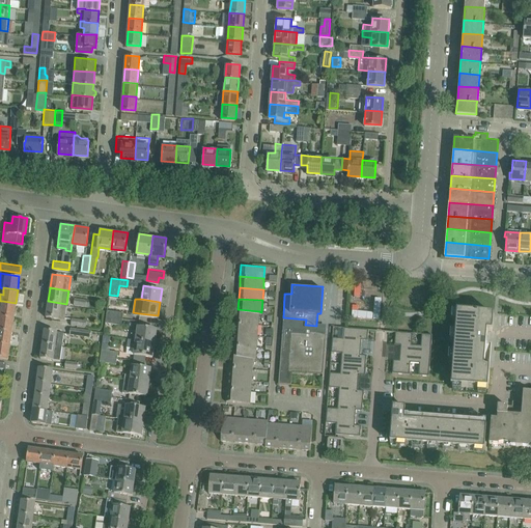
[(0,314),(14,316),(16,303),(2,301),(0,311),(0,314)]
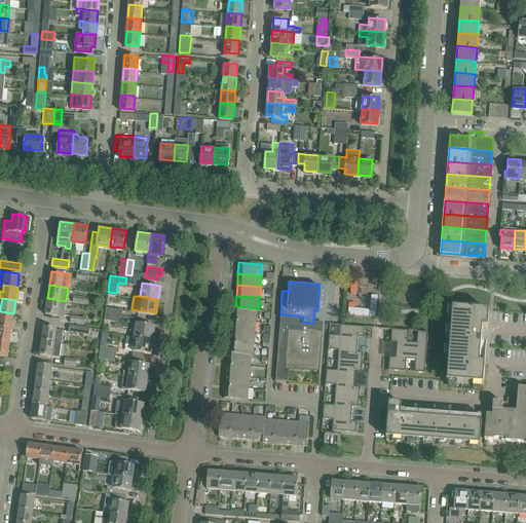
[(64,314),(66,301),(47,298),(45,312),(64,314)]
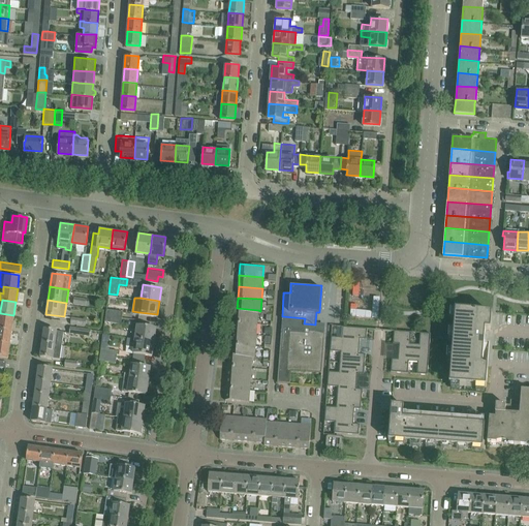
[(122,315),(123,309),(105,306),(104,313),(122,315)]
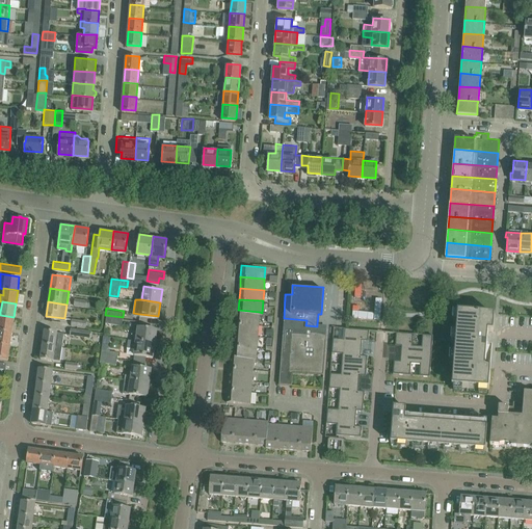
[(259,323),(260,312),(238,310),(236,310),(235,321),(259,323)]
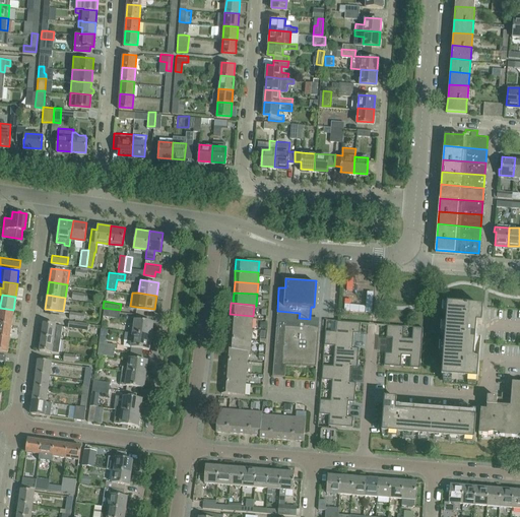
[(473,357),(476,322),(481,322),(482,305),(481,305),(447,303),(441,376),(477,378),(479,357),(473,357)]
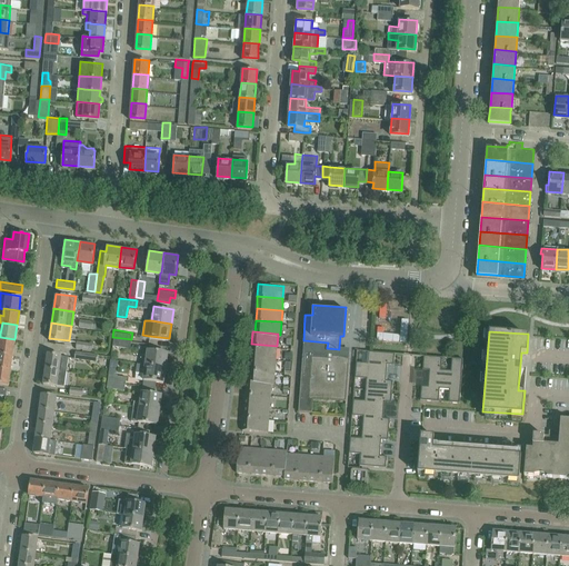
[(0,351),(12,354),(15,339),(0,337),(0,351)]
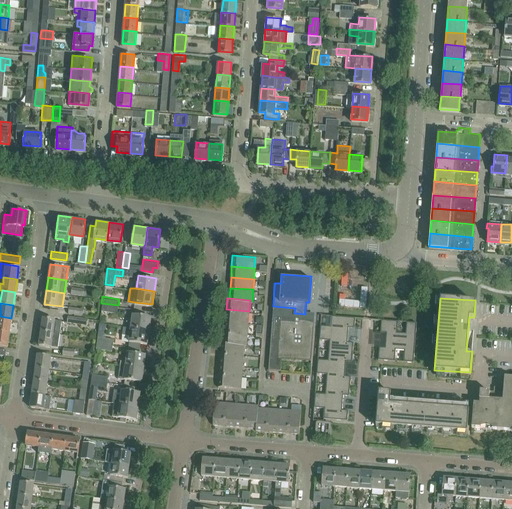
[(83,306),(69,304),(68,311),(82,313),(83,306)]
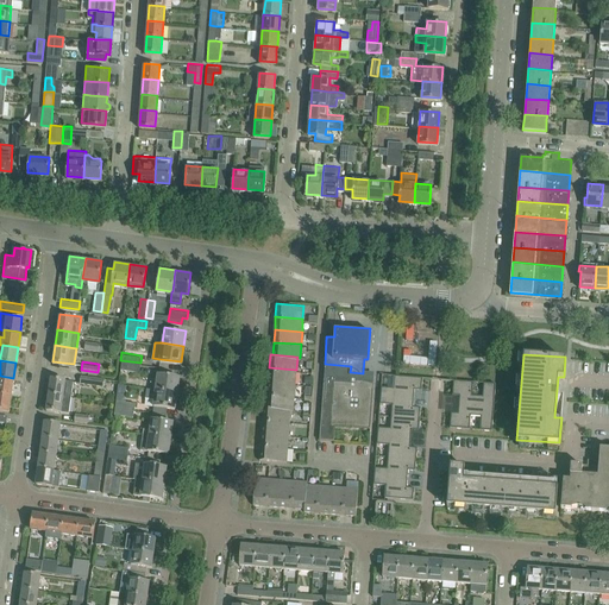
[(374,373),(363,372),(363,373),(350,372),(351,366),(325,364),(319,438),(334,439),(336,423),(369,426),(369,427),(370,427),(372,386),(374,373)]
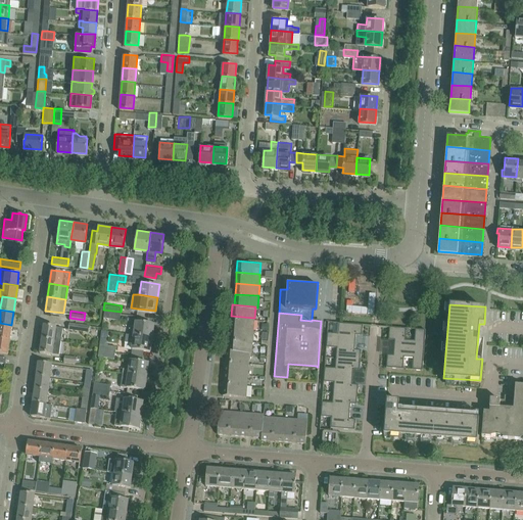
[(253,329),(254,318),(231,316),(230,327),(253,329)]
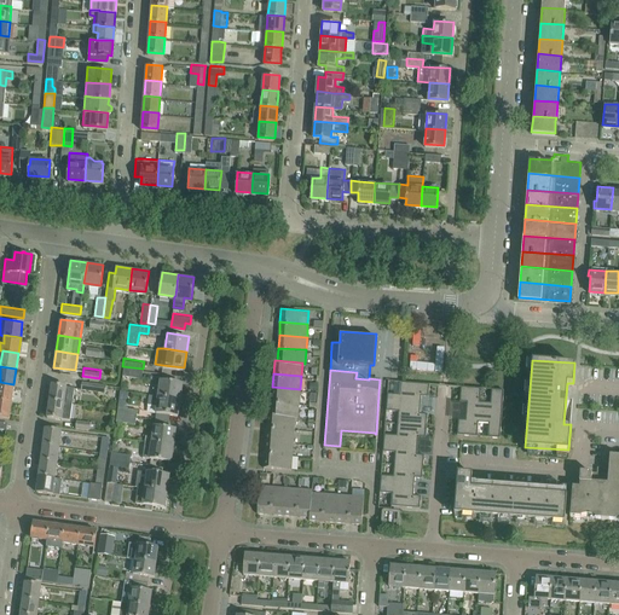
[(180,398),(181,381),(161,378),(158,394),(180,398)]
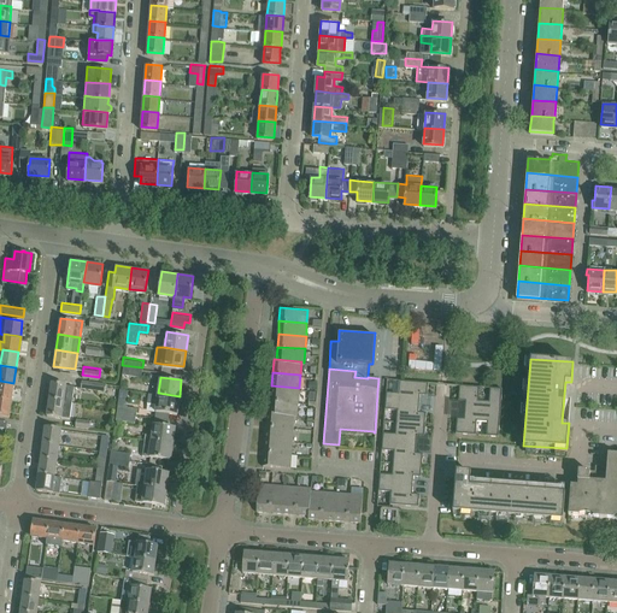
[(106,382),(95,381),(82,378),(81,385),(105,389),(106,382)]
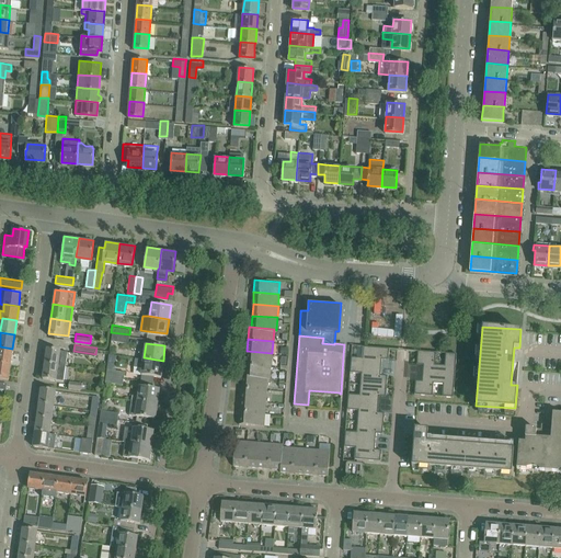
[(351,354),(350,363),(380,365),(381,356),(388,357),(389,345),(365,344),(363,344),(362,355),(351,354)]
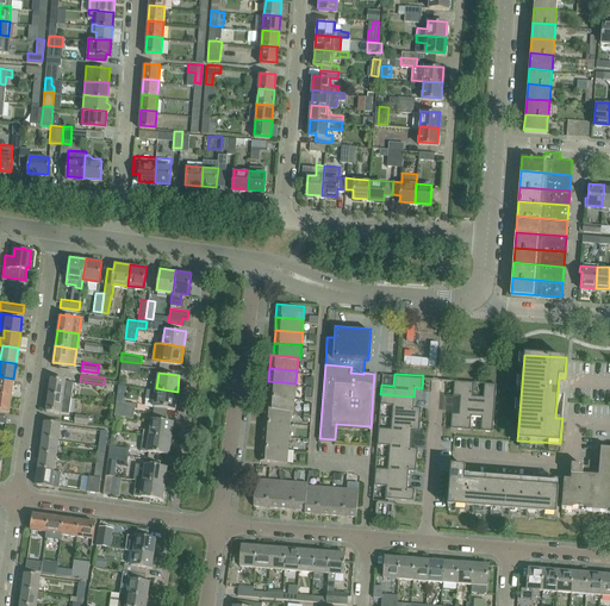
[(0,392),(11,394),(13,379),(0,376),(0,392)]
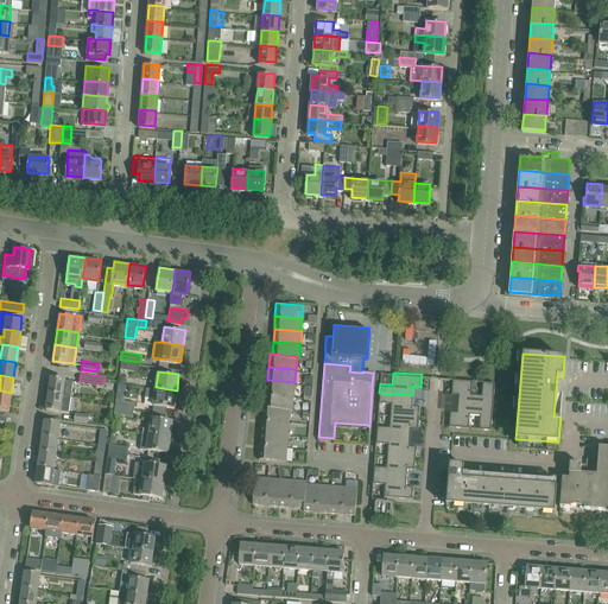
[(50,375),(48,390),(70,394),(73,379),(50,375)]
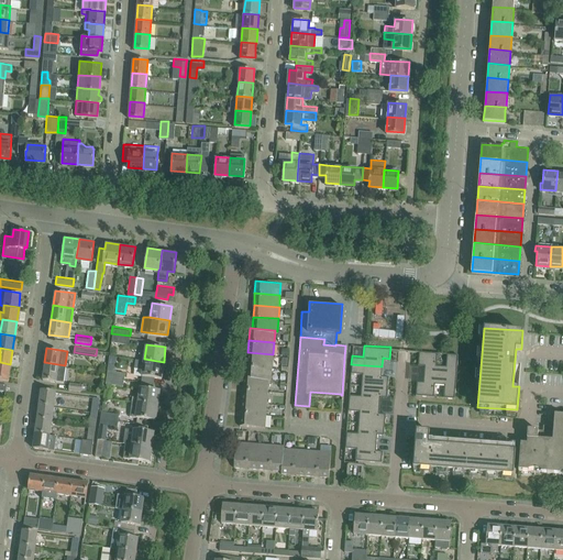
[(419,350),(418,363),(424,364),(423,372),(456,374),(457,352),(446,351),(445,364),(437,363),(438,351),(419,350)]
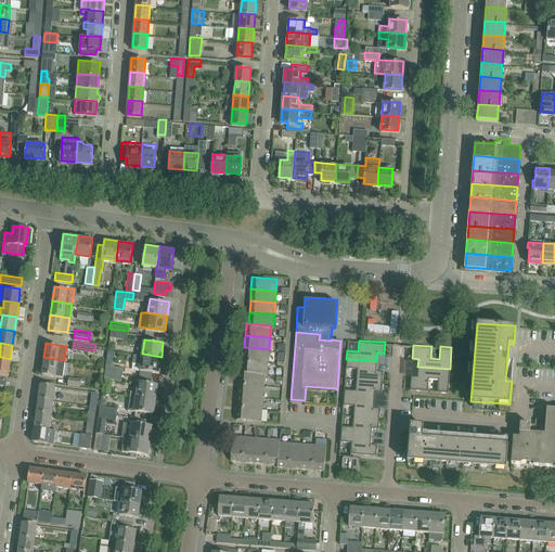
[(268,360),(269,349),(244,347),(243,359),(268,360)]
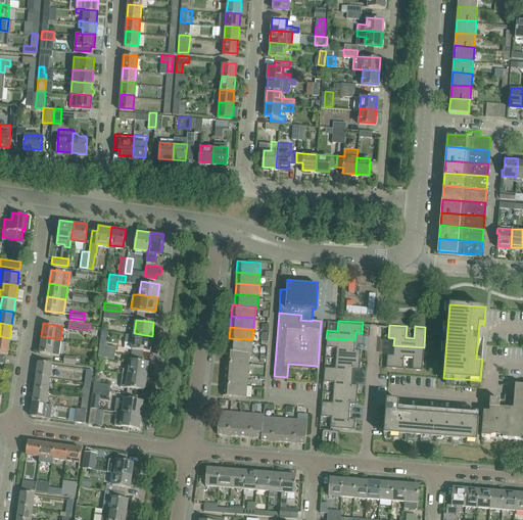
[(152,336),(134,333),(127,332),(125,340),(133,341),(132,346),(150,349),(152,336)]
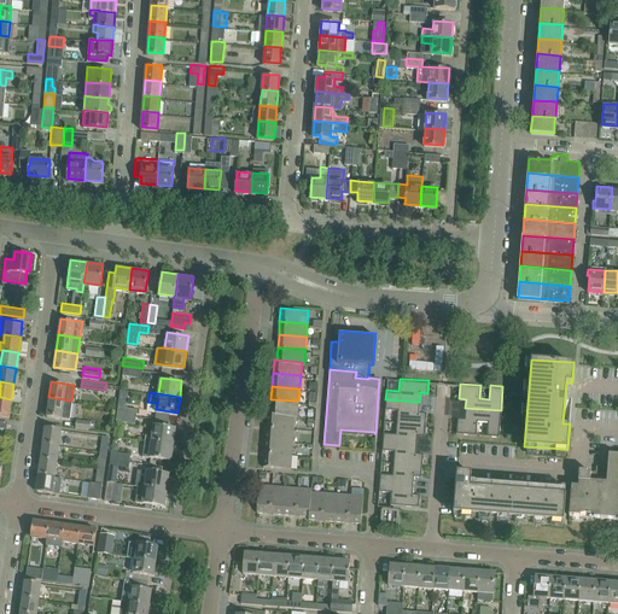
[(0,414),(9,415),(11,399),(0,397),(0,414)]
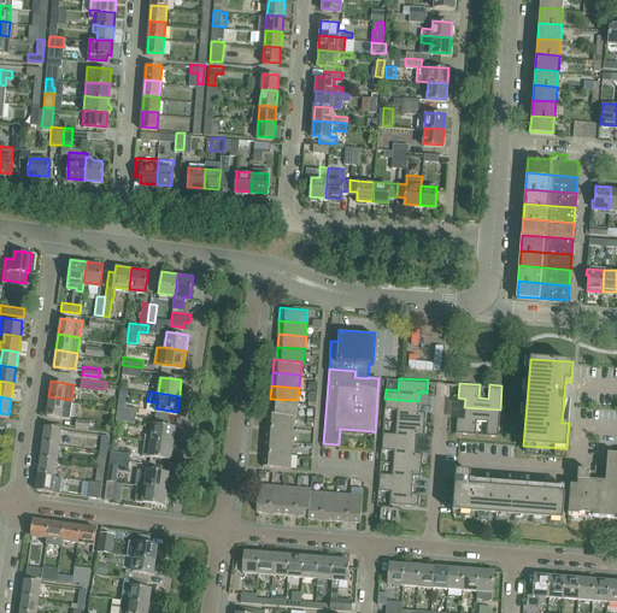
[(70,417),(71,400),(48,396),(46,413),(70,417)]
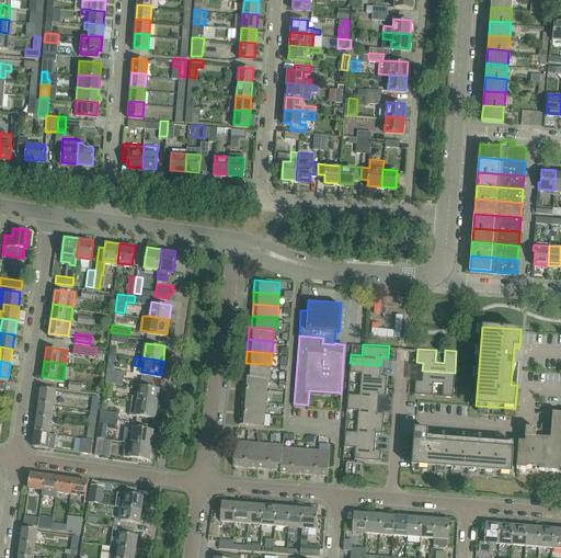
[(270,377),(271,364),(245,363),(244,374),(267,376),(270,377)]
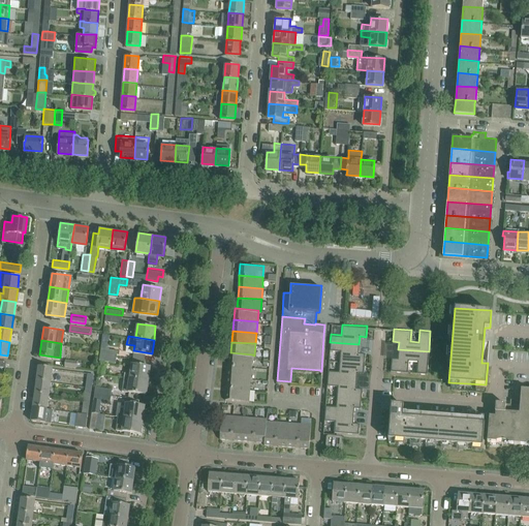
[(364,362),(365,351),(359,351),(359,344),(330,342),(330,349),(340,349),(339,360),(364,362)]
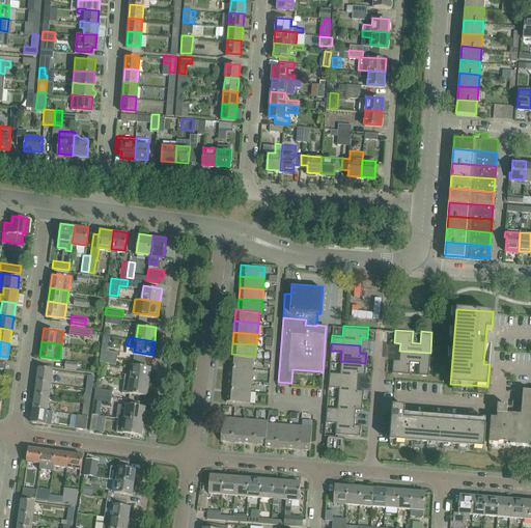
[(116,356),(117,349),(101,346),(100,354),(116,356)]
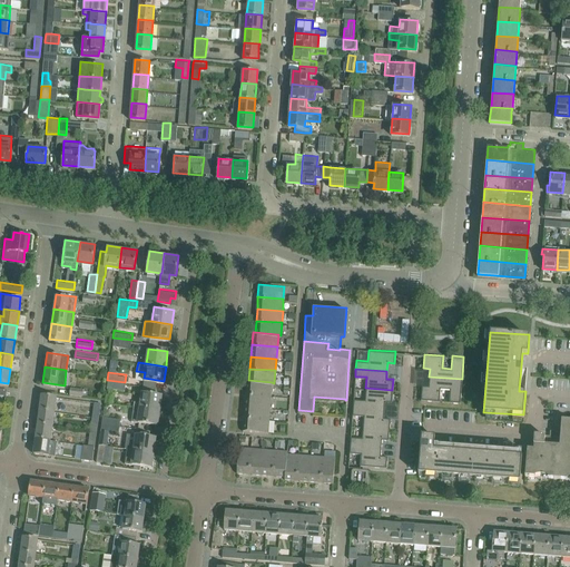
[(439,400),(440,387),(450,388),(449,401),(460,401),(462,379),(429,377),(429,384),(422,384),(421,399),(439,400)]
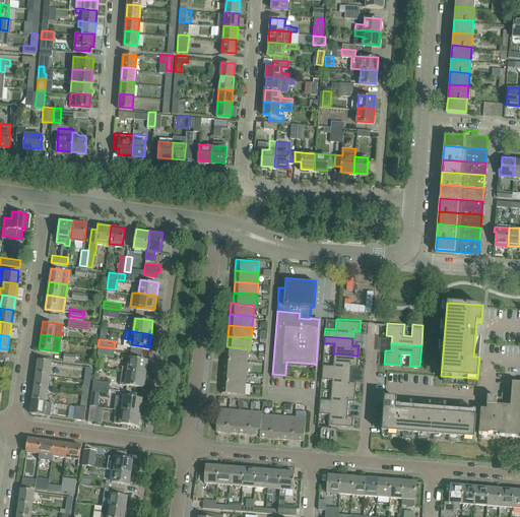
[(113,354),(114,348),(98,346),(96,352),(113,354)]
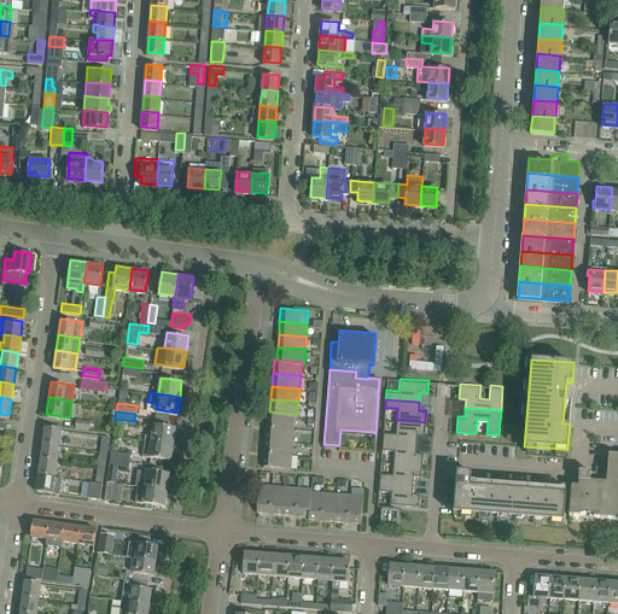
[(293,427),(295,414),(269,411),(267,411),(266,425),(293,427)]
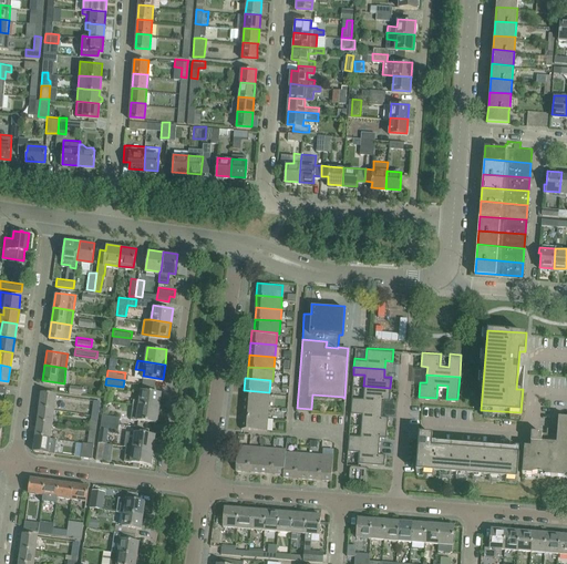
[(382,407),(383,398),(390,399),(390,388),(363,386),(363,397),(351,396),(351,403),(382,407)]
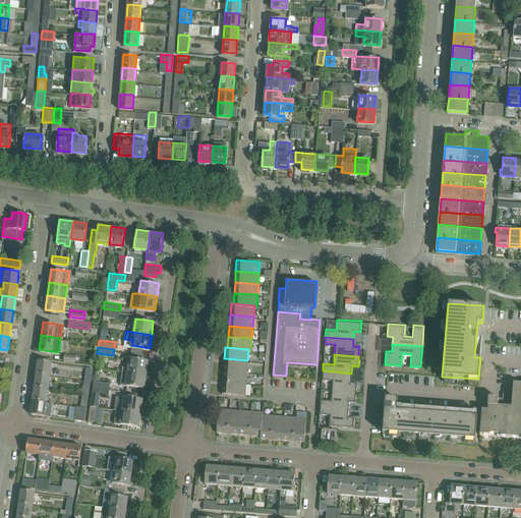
[(146,372),(148,359),(130,357),(128,365),(123,364),(122,369),(146,372)]
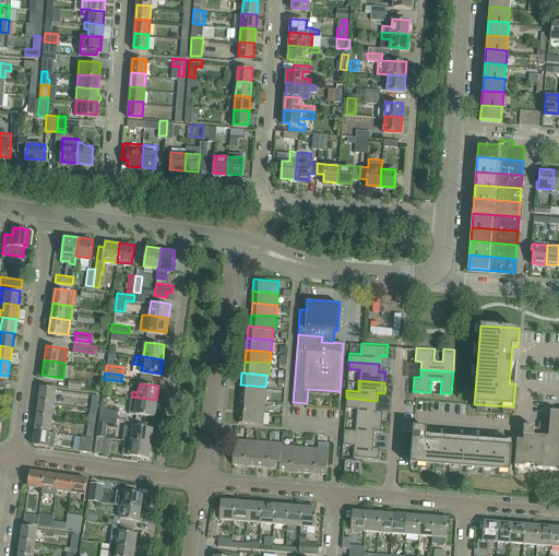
[(264,399),(265,387),(240,385),(239,397),(264,399)]
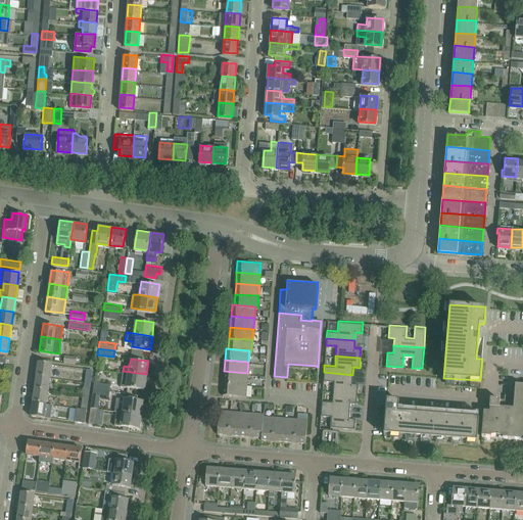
[(51,362),(48,362),(38,361),(36,374),(50,375),(51,362)]
